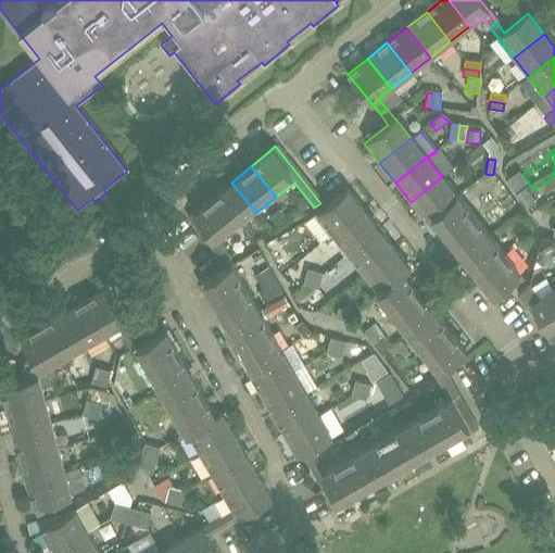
[(506,180),(516,192),(527,184),(518,172),(506,180)]
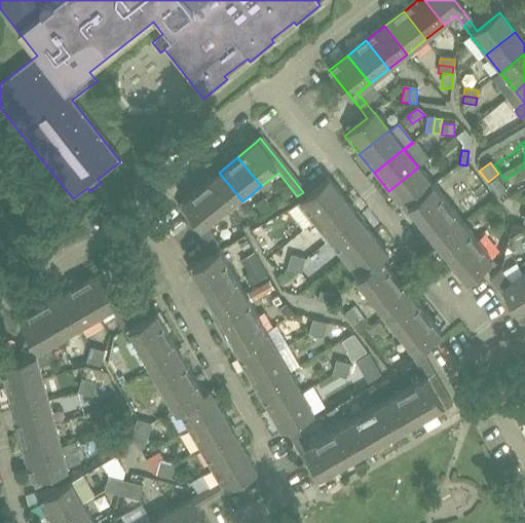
[(388,191),(403,210),(433,186),(418,167),(388,191)]
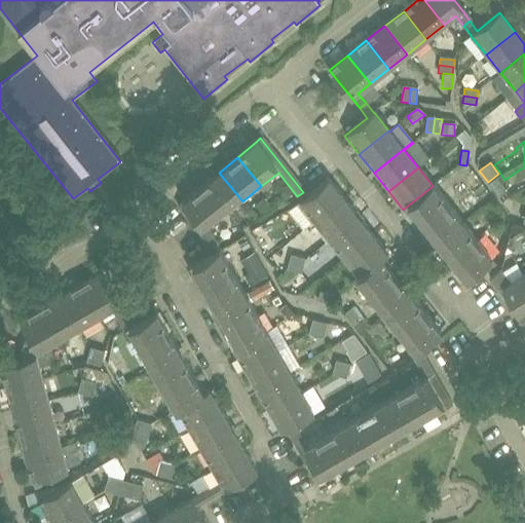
[(219,173),(205,184),(200,188),(223,216),(242,201),(219,173)]
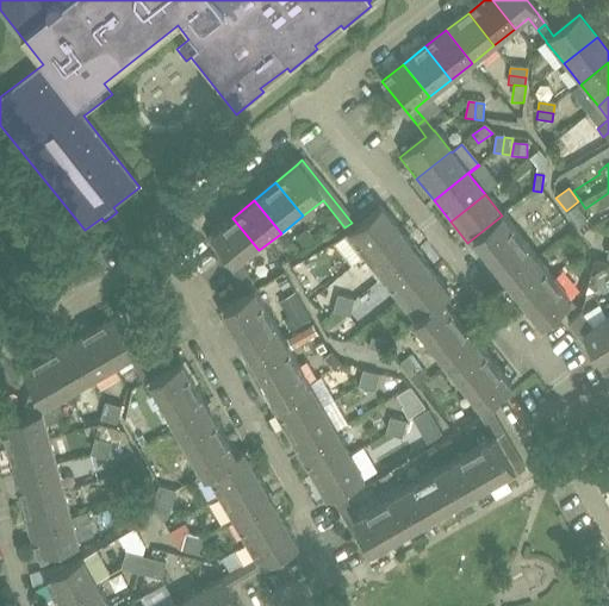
[(380,208),(347,236),(365,257),(398,230),(380,208)]
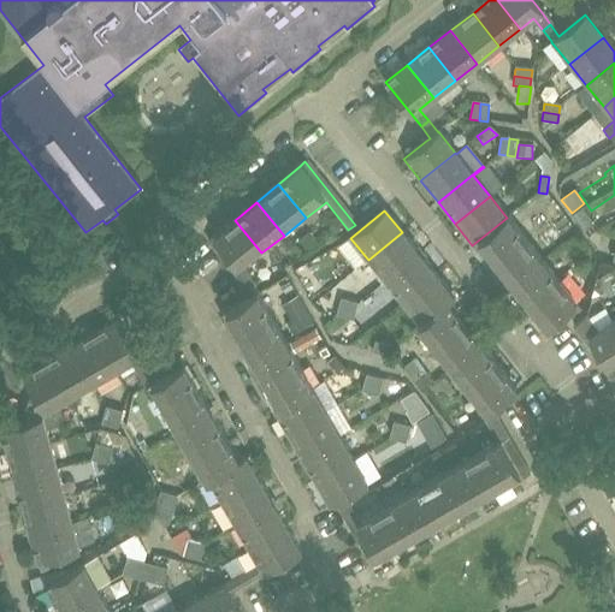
[(584,233),(593,226),(583,211),(573,218),(584,233)]
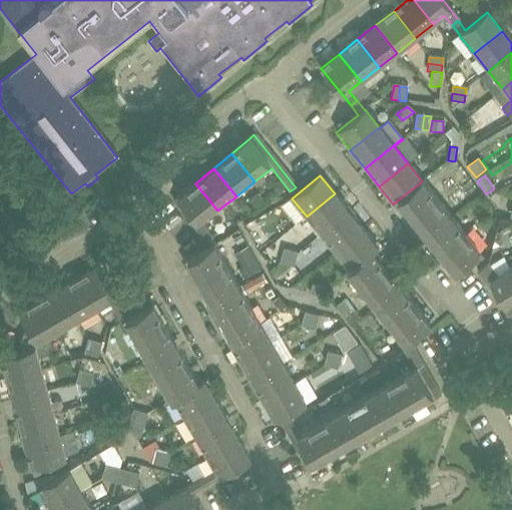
[(450,217),(422,181),(393,204),(422,239),(450,217)]
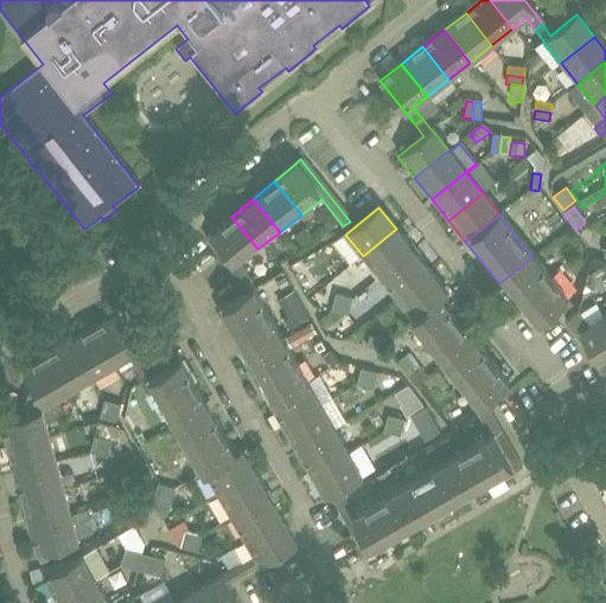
[(230,270),(240,288),(249,282),(240,264),(257,249),(231,217),(210,233),(204,238),(230,270)]
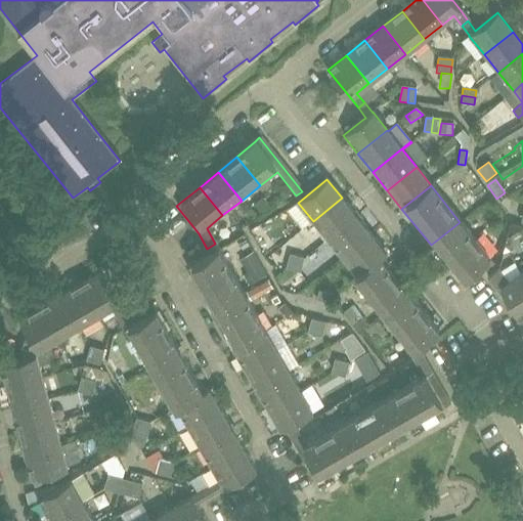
[(270,208),(262,197),(252,206),(260,216),(270,208)]
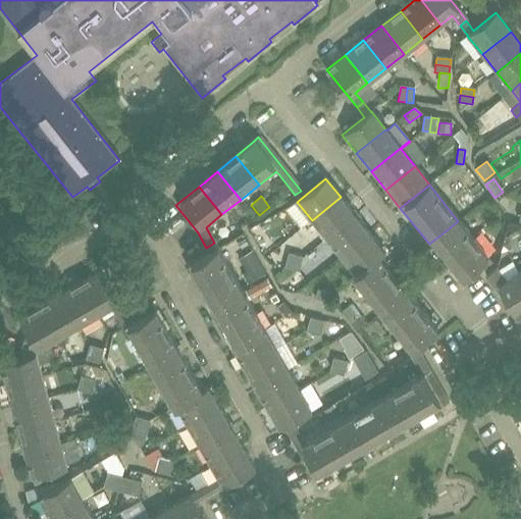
[(312,220),(326,238),(355,215),(341,197),(312,220)]
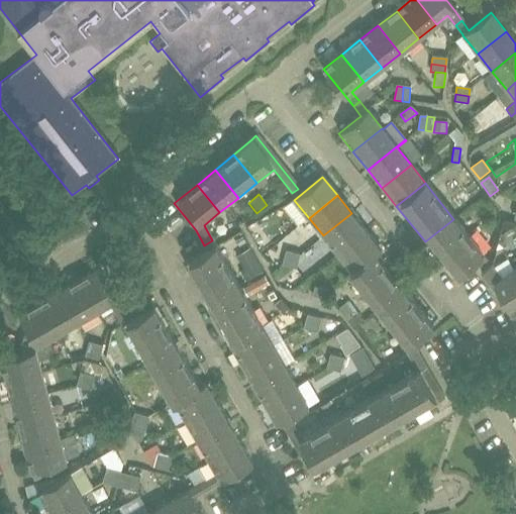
[(323,235),(338,253),(366,231),(351,213),(323,235)]
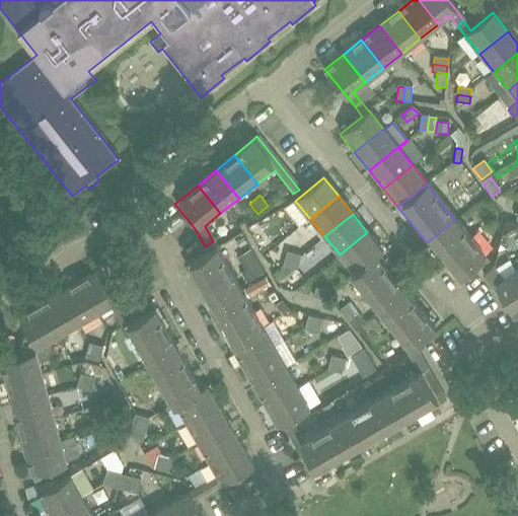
[(489,263),(455,220),(427,242),(461,285),(489,263)]
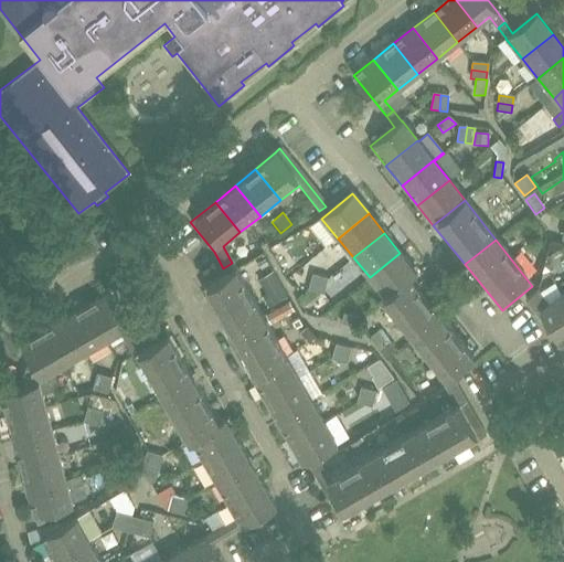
[(552,251),(563,269),(563,250),(561,245),(552,251)]
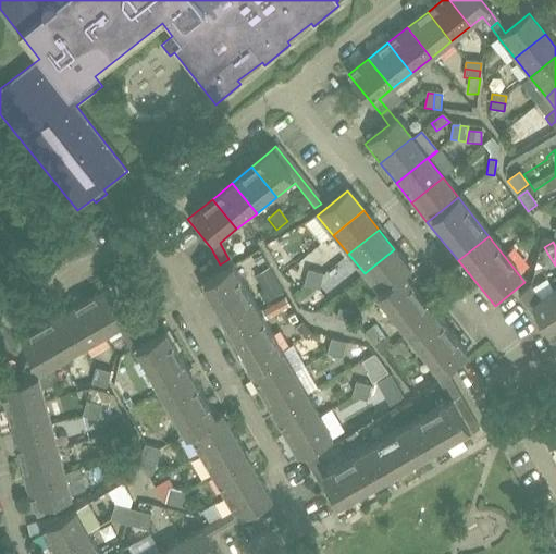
[(373,296),(374,297),(409,269),(394,249),(365,273),(379,292),(373,296)]
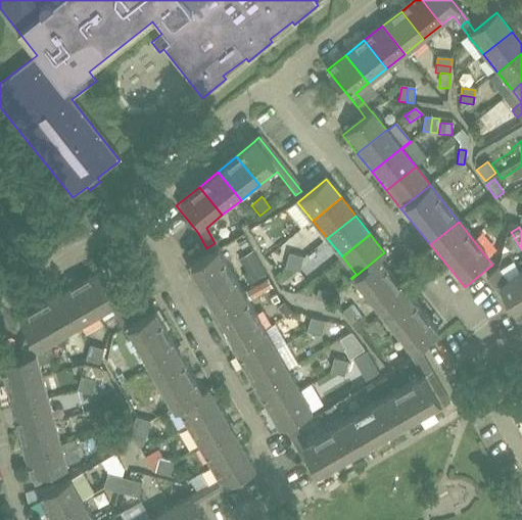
[(264,245),(270,257),(285,250),(279,238),(264,245)]
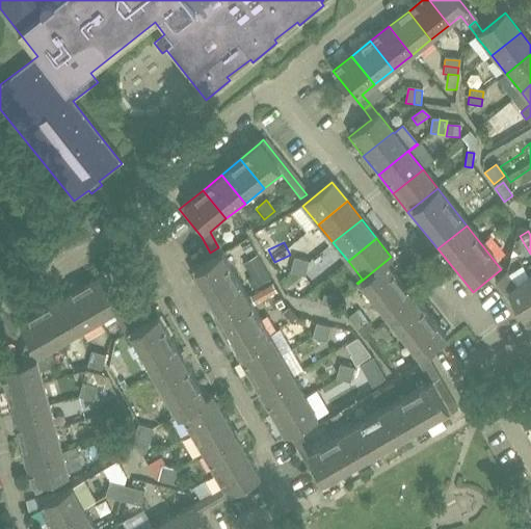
[(221,254),(189,272),(201,291),(233,273),(221,254)]
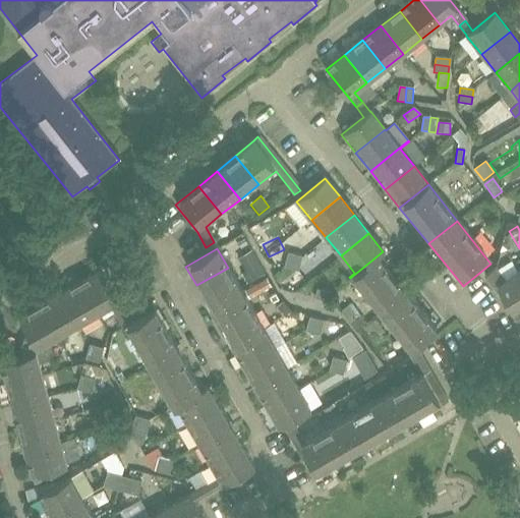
[(350,278),(361,292),(389,271),(378,256),(384,252),(383,251),(350,278)]
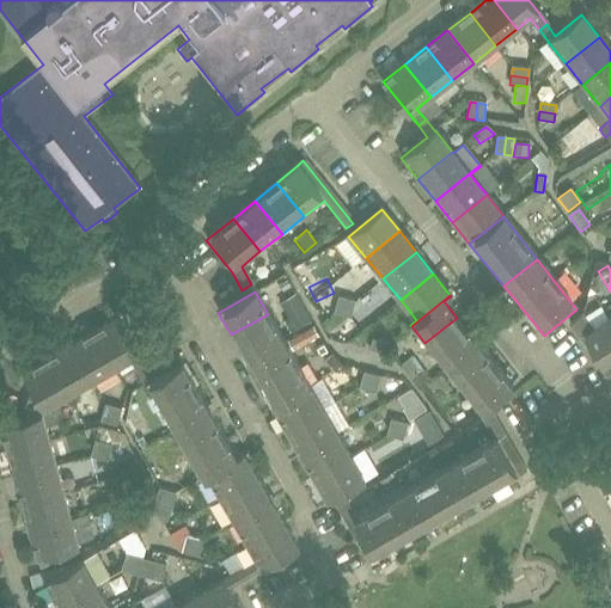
[(338,298),(334,314),(342,317),(347,300),(338,298)]
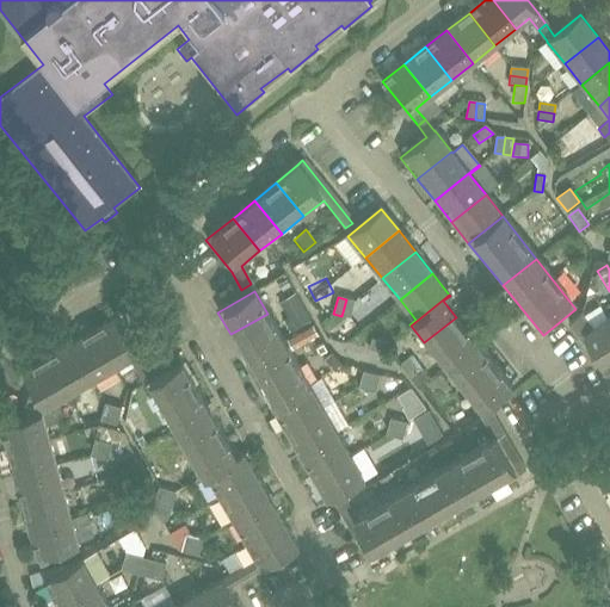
[(355,302),(346,299),(342,316),(350,317),(355,302)]
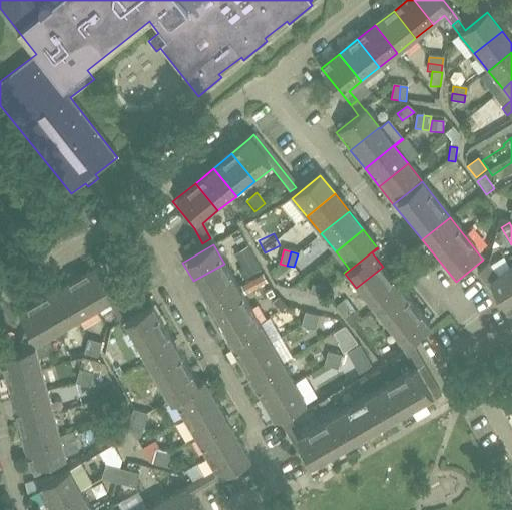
[(488,287),(489,287),(492,284),(508,312),(511,309),(511,274),(509,269),(498,276),(488,263),(476,273),(488,287)]
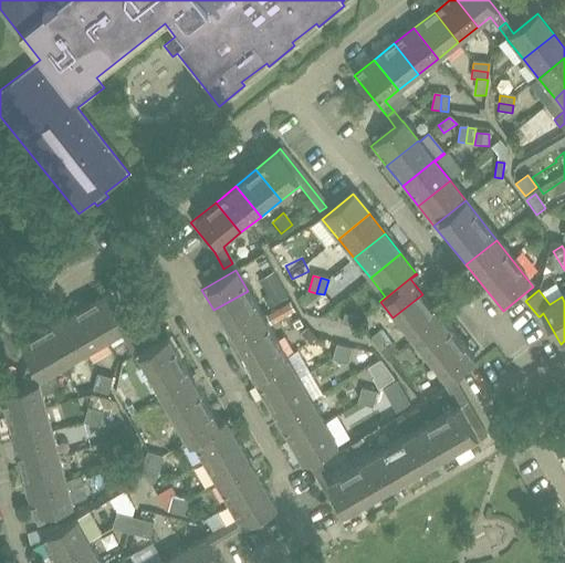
[(213,310),(225,330),(269,304),(267,300),(257,305),(248,291),(213,310)]
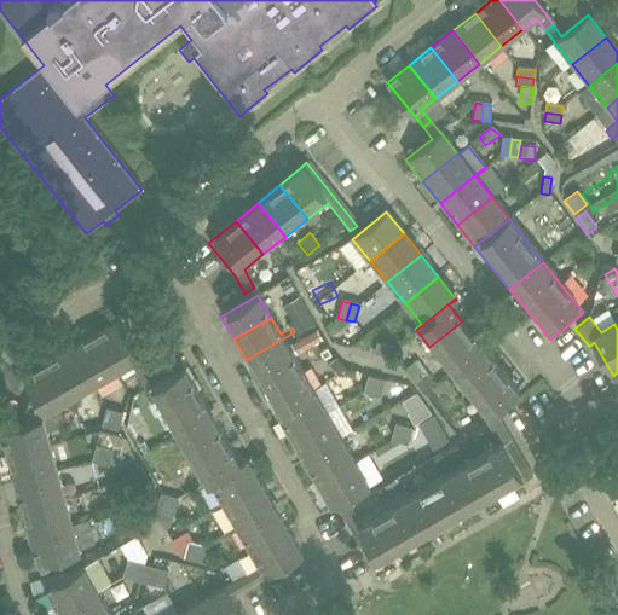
[(148,389),(156,383),(143,358),(140,359),(120,320),(94,335),(116,372),(133,364),(148,389)]
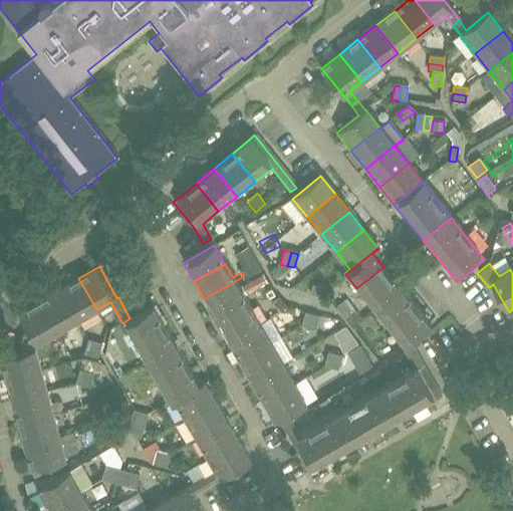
[(356,288),(367,303),(395,281),(383,267),(356,288)]
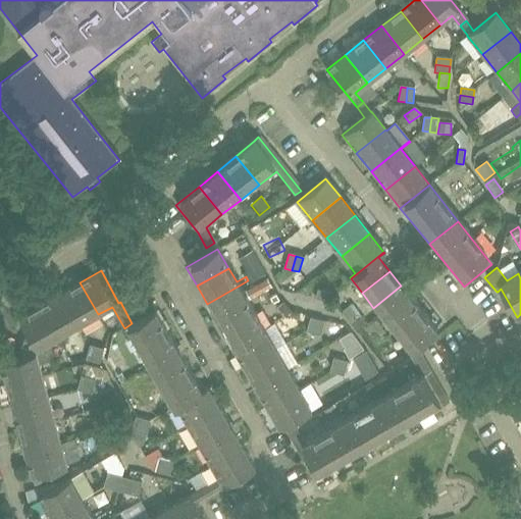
[(267,279),(245,292),(250,300),(272,288),(267,279)]
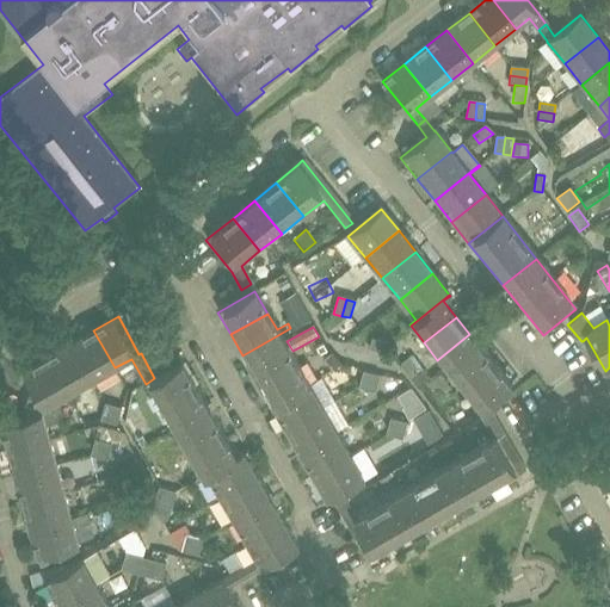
[(242,355),(254,376),(291,355),(281,338),(293,332),(290,328),(242,355)]
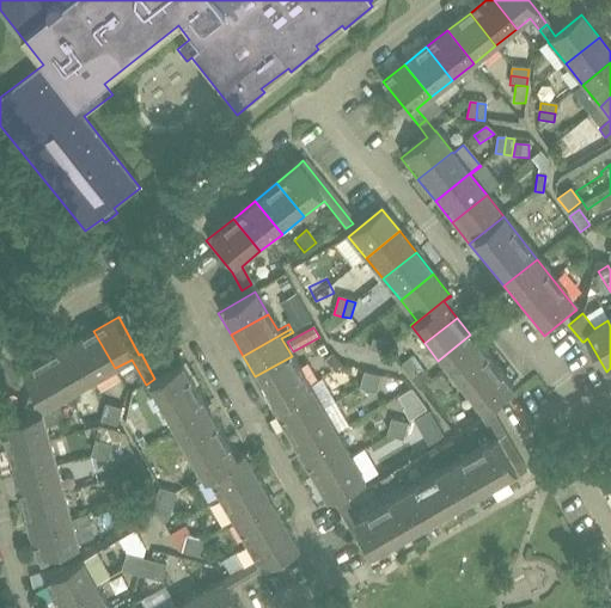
[(93,331),(71,345),(91,382),(115,368),(93,331)]
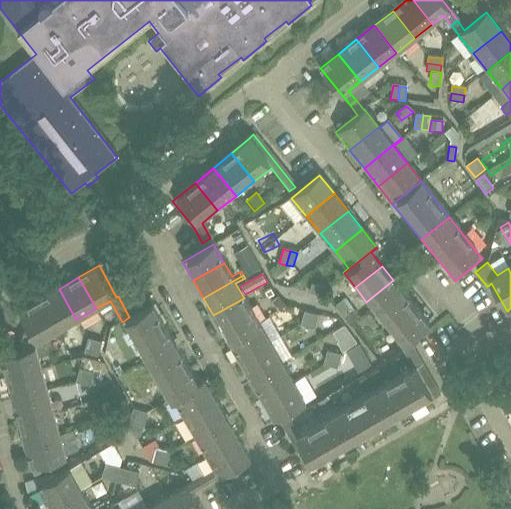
[(366,302),(377,316),(405,294),(393,280),(366,302)]
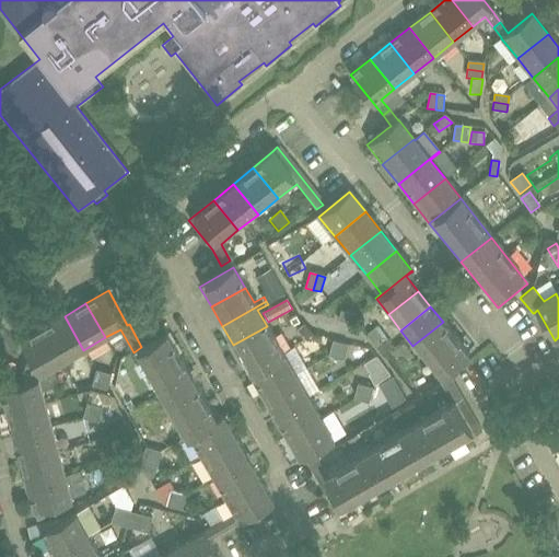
[(338,321),(353,325),(356,316),(340,312),(338,321)]
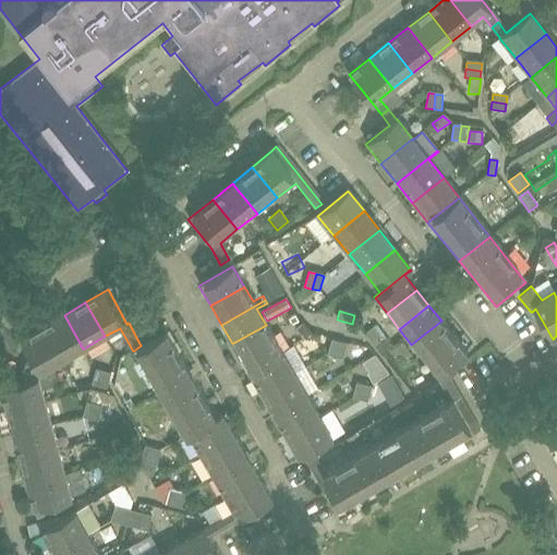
[(64,315),(43,327),(61,361),(83,349),(64,315)]
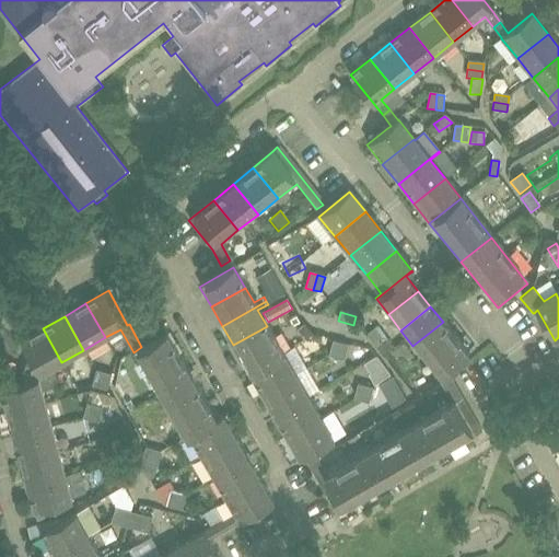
[(412,346),(426,361),(455,337),(443,322),(412,346)]
